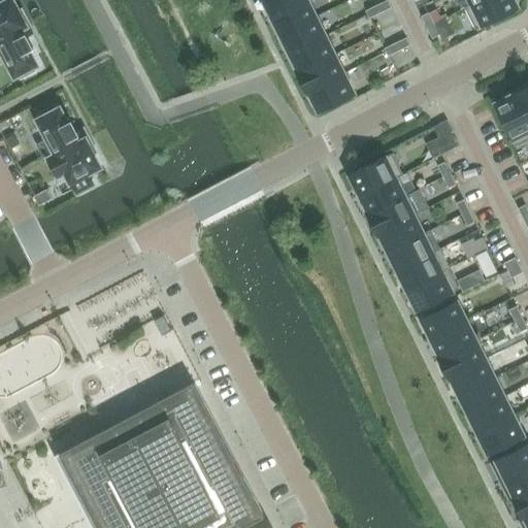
[(23,18),(12,0),(6,0),(0,3),(0,38),(29,24),(25,17),(23,18)]
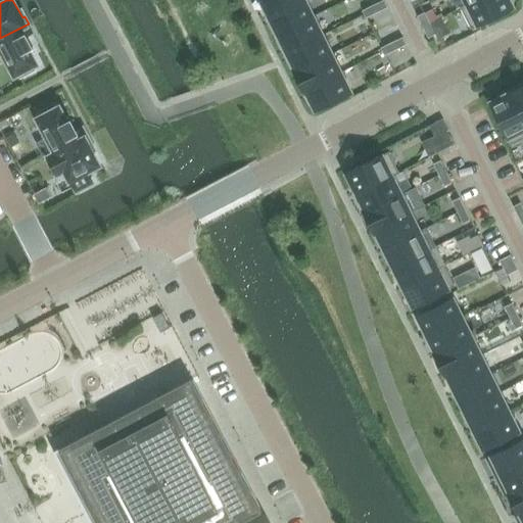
[(298,0),(262,0),(268,12),(269,14),(298,0)]
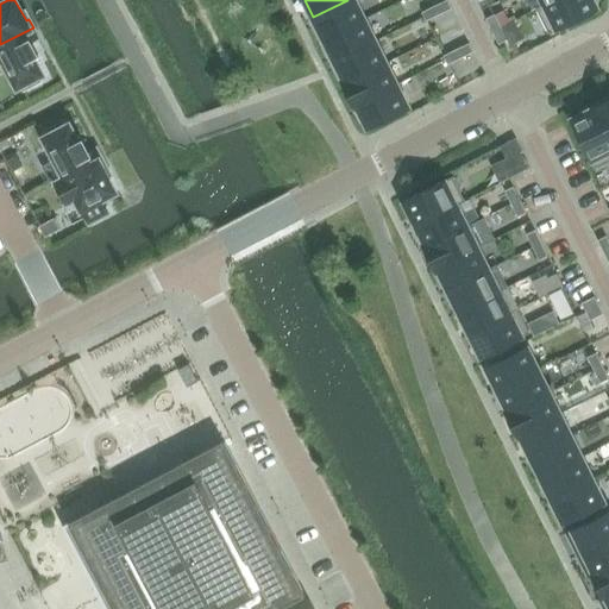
[(324,39),(364,19),(355,0),(347,0),(313,17),(314,19),(324,39)]
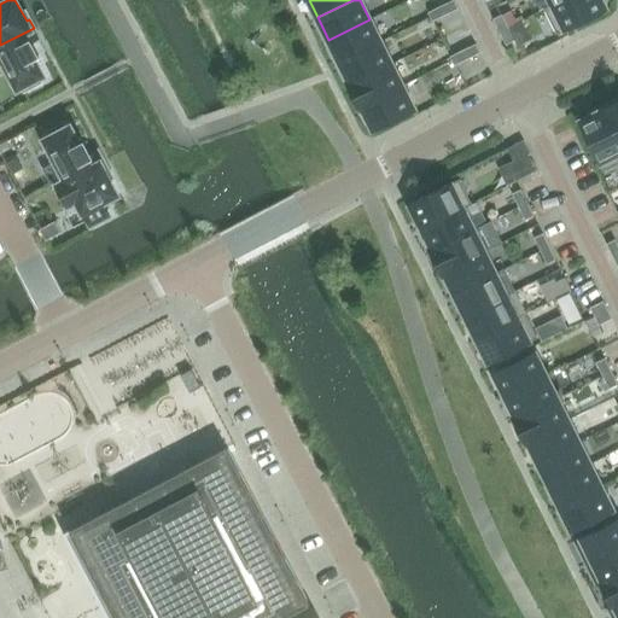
[(459,9),(454,0),(453,0),(441,6),(445,15),(459,9)]
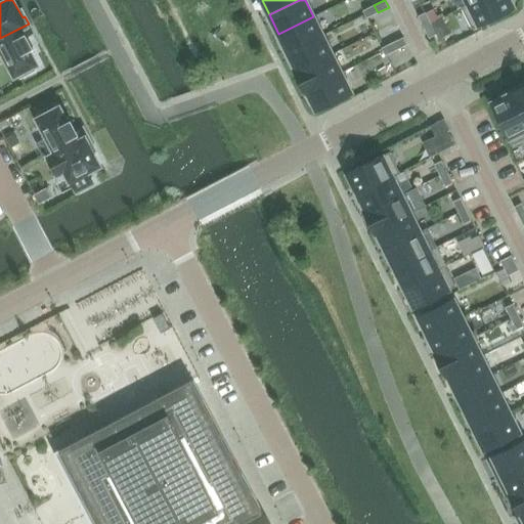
[(477,0),(469,4),(469,3),(462,7),(472,29),(514,7),(510,0),(477,0)]
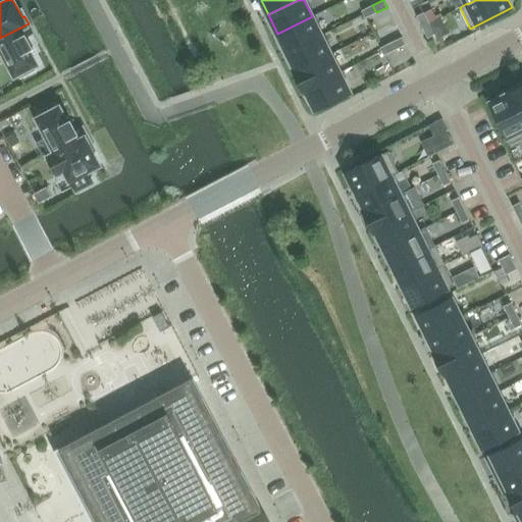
[(365,17),(376,12),(372,5),(361,10),(365,17)]
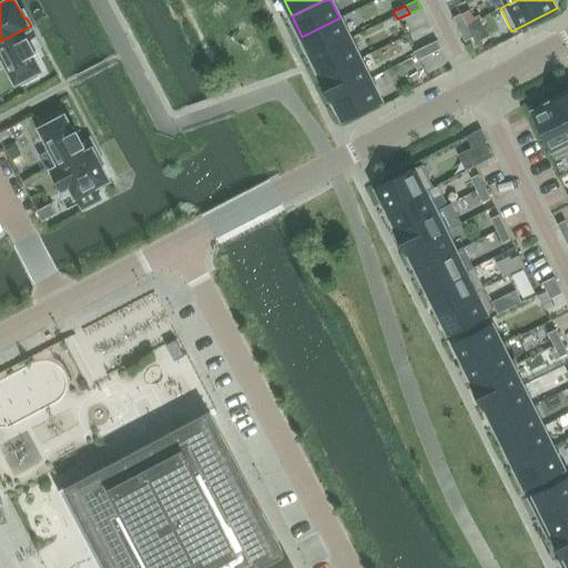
[(462,13),(467,26),(475,21),(469,10),(462,13)]
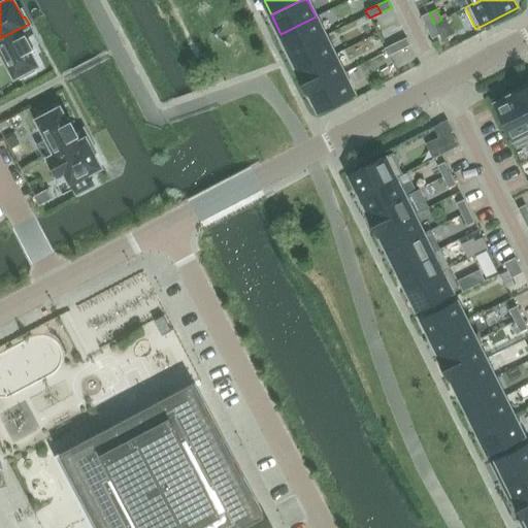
[(421,15),(427,27),(434,24),(429,12),(421,15)]
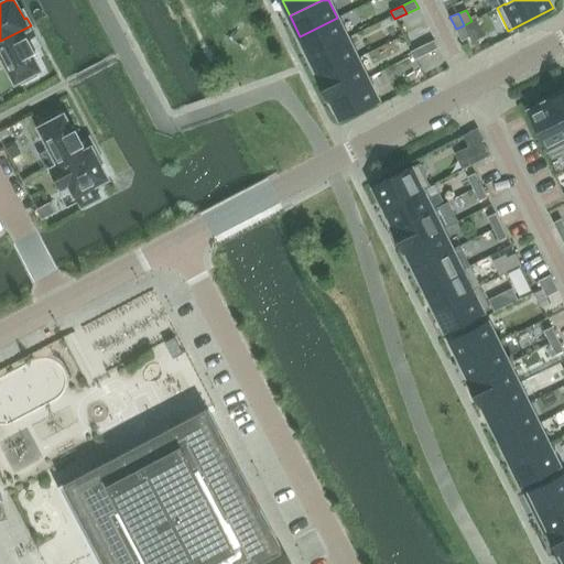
[(348,38),(337,18),(300,36),(308,54),(310,56),(348,38)]
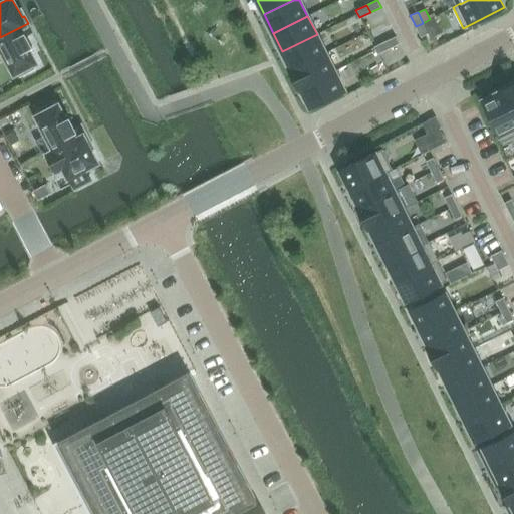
[(0,61),(6,58),(14,74),(16,73),(18,77),(36,67),(34,63),(36,62),(29,48),(32,46),(26,35),(32,31),(28,23),(0,37),(0,61)]
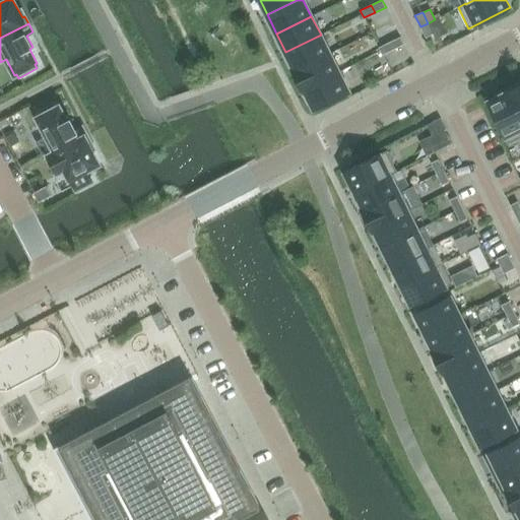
[(433,34),(428,23),(420,26),(426,38),(433,34)]
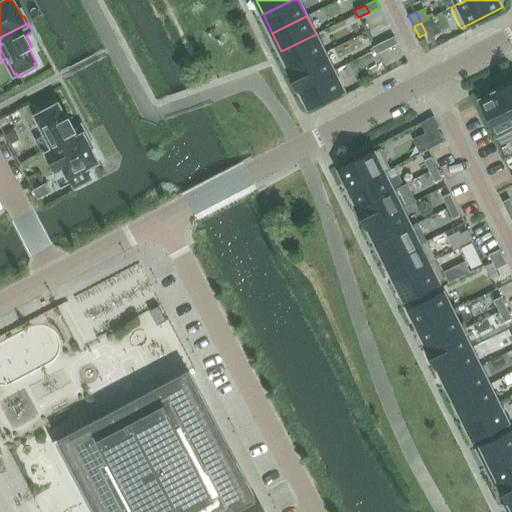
[(283,53),(290,68),(289,68),(290,69),(325,52),(316,34),(281,51),(282,53),(283,53)]
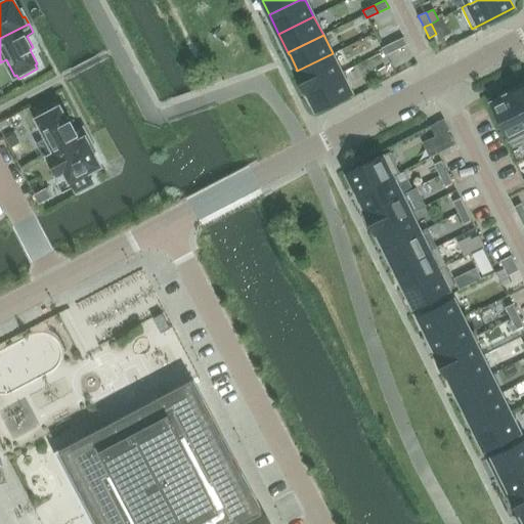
[(392,42),(396,50),(407,44),(403,37),(392,42)]
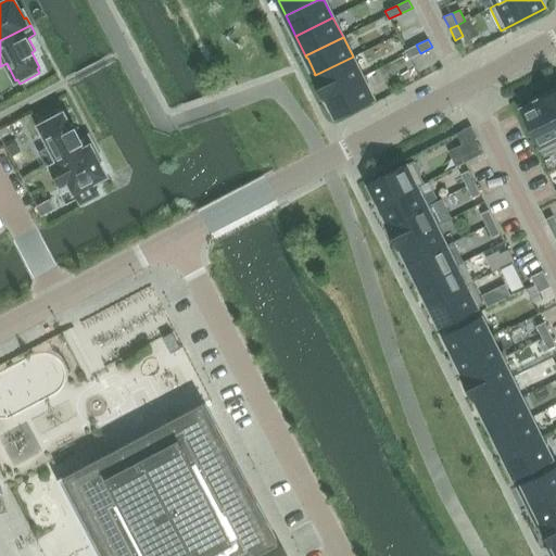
[(405,51),(408,59),(420,53),(416,45),(405,51)]
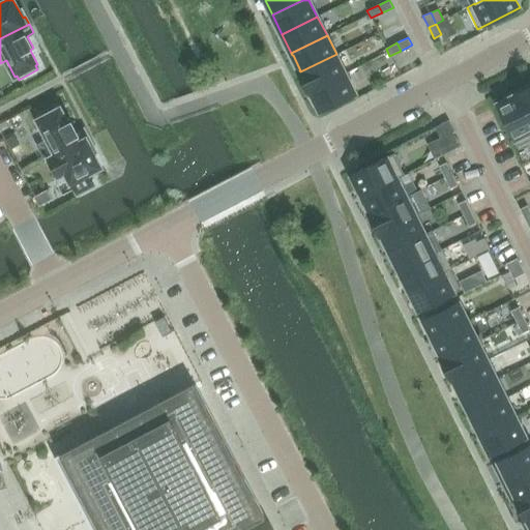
[(336,54),(300,71),(310,91),(346,74),(336,54)]
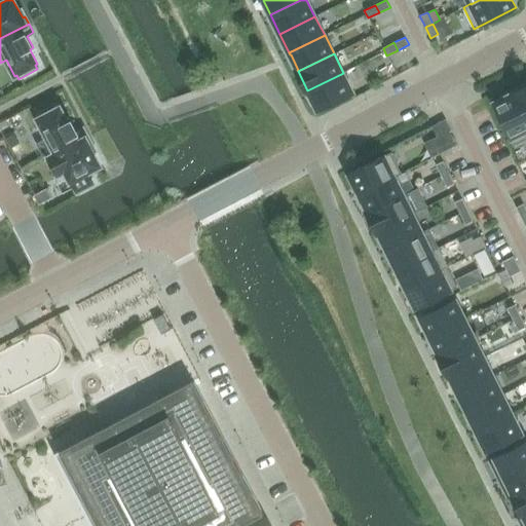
[(343,73),(307,90),(308,91),(318,110),(353,94),(343,73)]
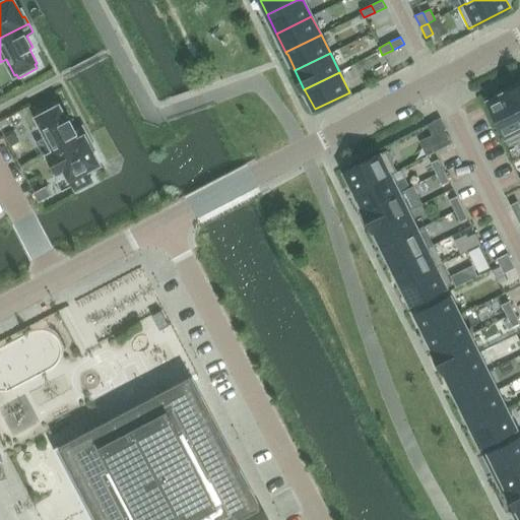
[(519,84),(508,91),(519,116),(519,84)]
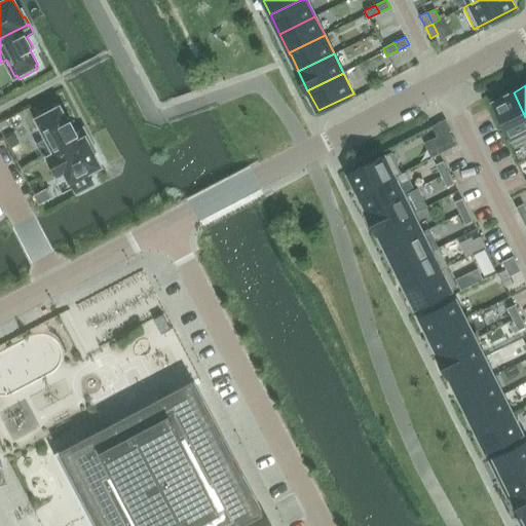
[(513,94),(493,103),(514,146),(525,139),(525,117),(514,92),(513,94)]
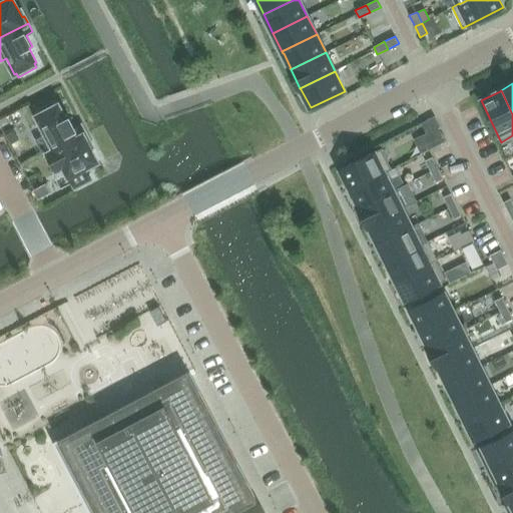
[(81,125),(75,128),(69,116),(66,118),(58,104),(56,105),(54,101),(36,111),(38,114),(36,115),(54,149),(54,150),(86,133),(81,125)]
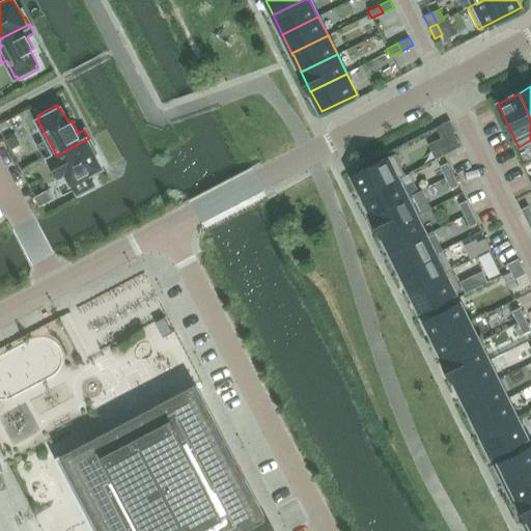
[(448,135),(455,132),(450,120),(443,124),(448,135)]
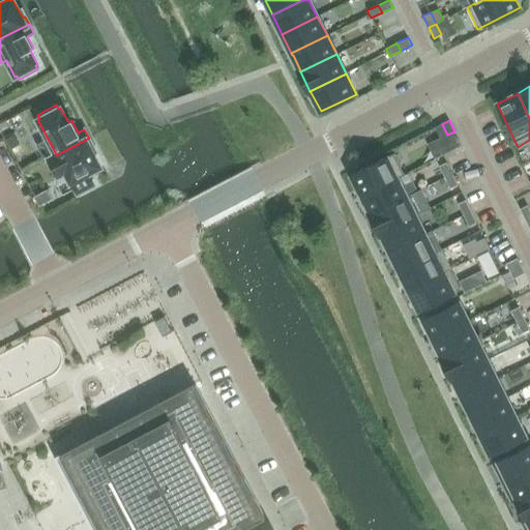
[(16,135),(6,140),(11,149),(20,145),(16,135)]
